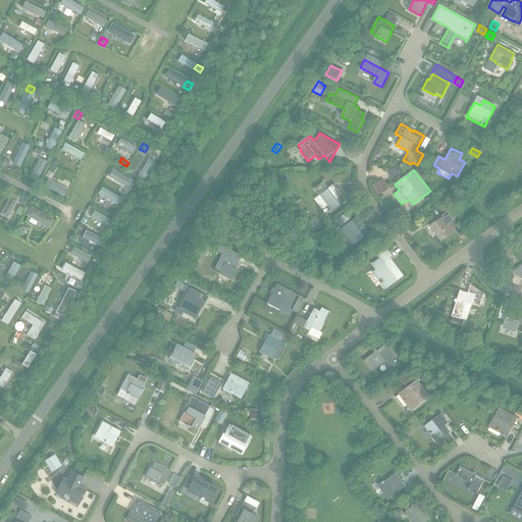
[(386,189),(383,180),(374,185),(378,193),(386,189)]
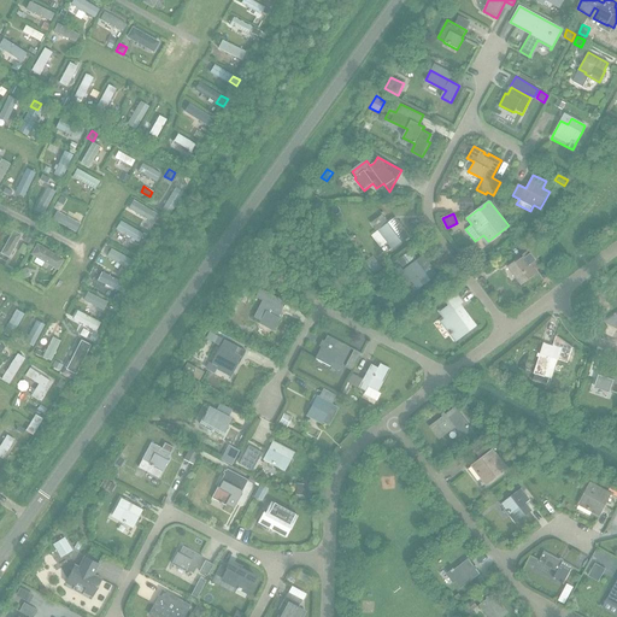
[(388,224),(387,223),(377,230),(387,244),(388,242),(392,247),(407,236),(395,219),(388,224)]
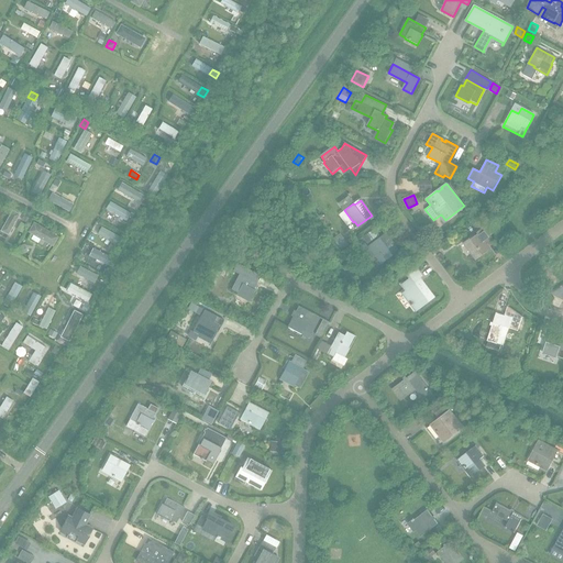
[(478,218),(471,222),(474,228),(482,222),(478,218)]
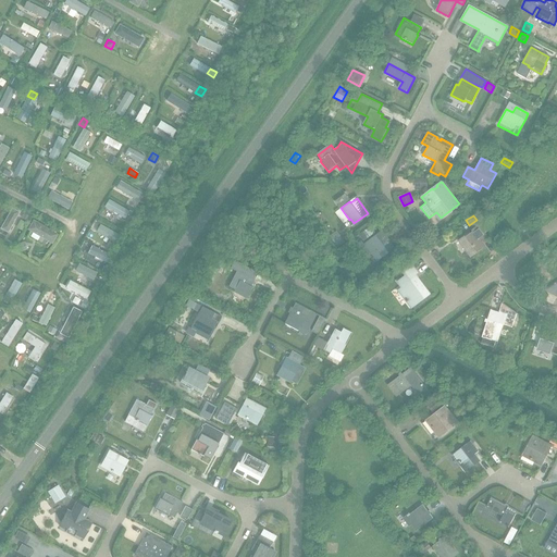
[(363,240),(374,232),(370,225),(359,235),(363,240)]
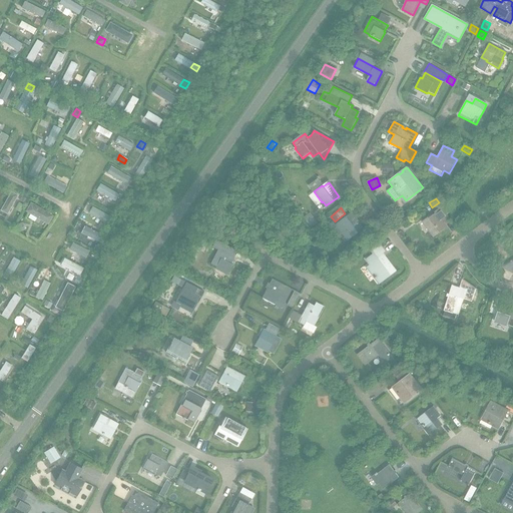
[(421,221),(430,232),(431,231),(434,236),(447,226),(443,221),(448,217),(440,207),(435,211),(436,212),(431,216),(429,215),(421,221)]
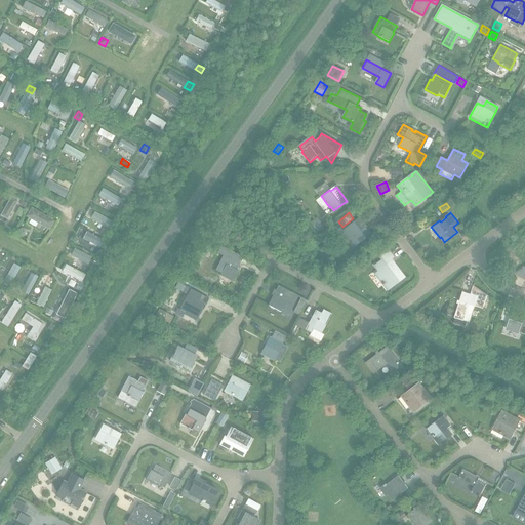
[(318,217),(311,221),(318,233),(325,229),(318,217)]
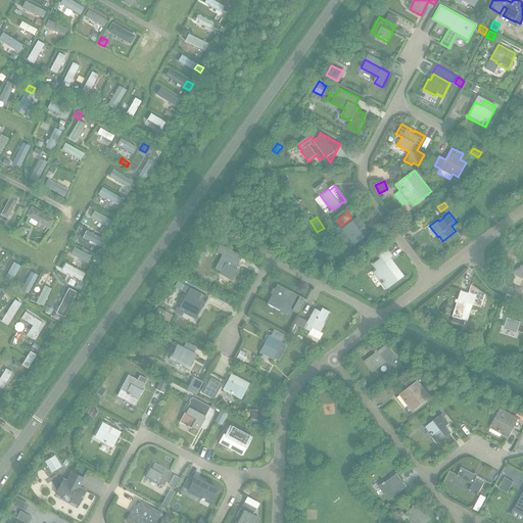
[(352,222),(351,221),(343,226),(352,238),(353,237),(358,242),(371,232),(359,217),(352,222)]
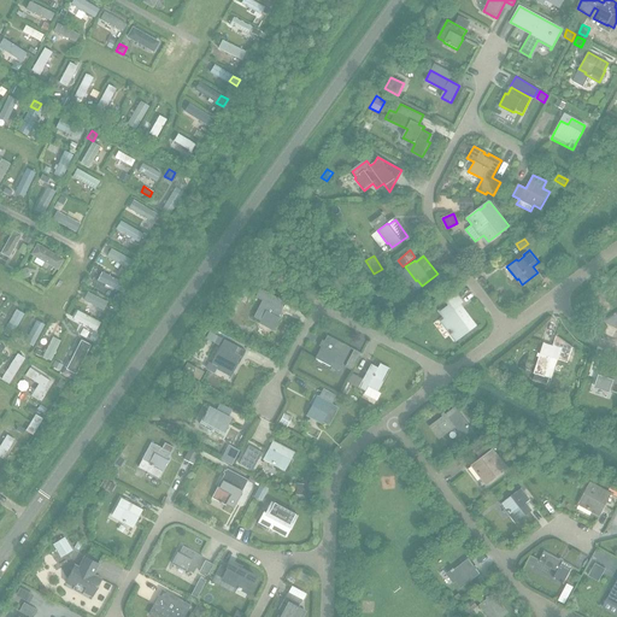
[(122,270),(118,277),(125,282),(130,274),(122,270)]
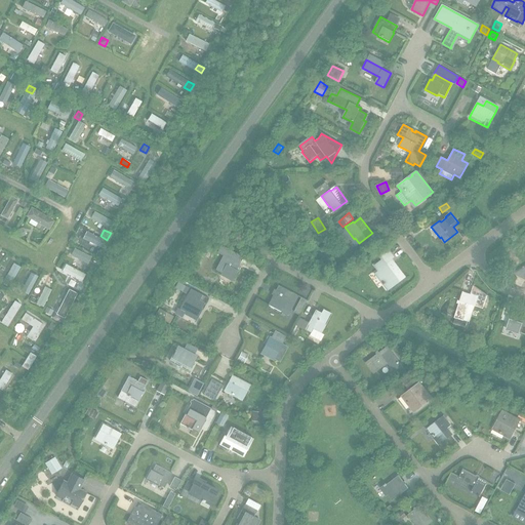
[(223,256),(215,271),(221,274),(220,276),(232,282),(238,272),(236,271),(239,265),(238,264),(241,257),(220,246),(216,254),(223,256)]
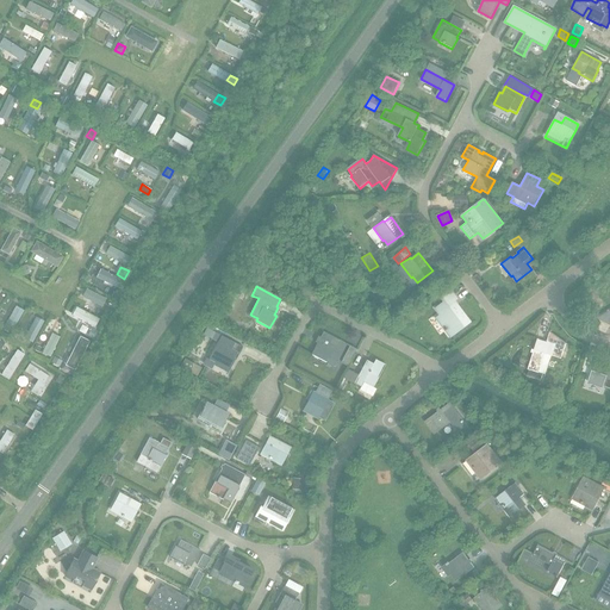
[(471,322),(458,304),(456,305),(454,302),(458,299),(450,290),(441,297),(444,302),(435,309),(441,315),(436,318),(446,330),(450,327),(455,332),(471,322)]
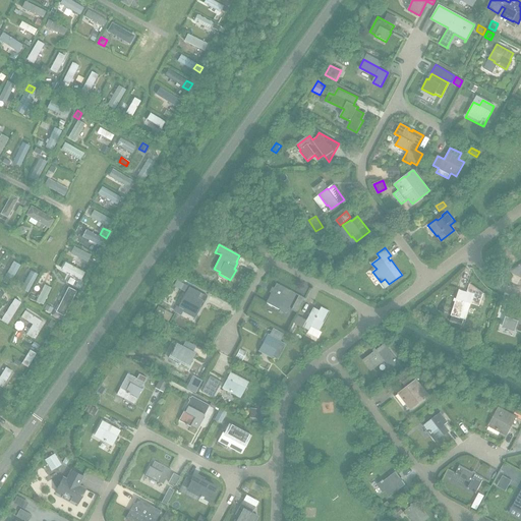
[(276,283),(266,303),(286,313),(296,293),(276,283)]
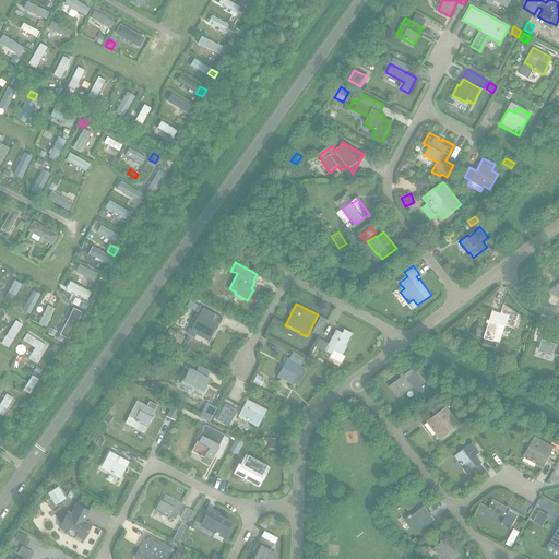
[(499,322),(508,325),(512,312),(512,311),(503,304),(500,312),(492,310),(484,337),(484,339),(483,344),(497,348),(498,342),(494,341),(499,322)]
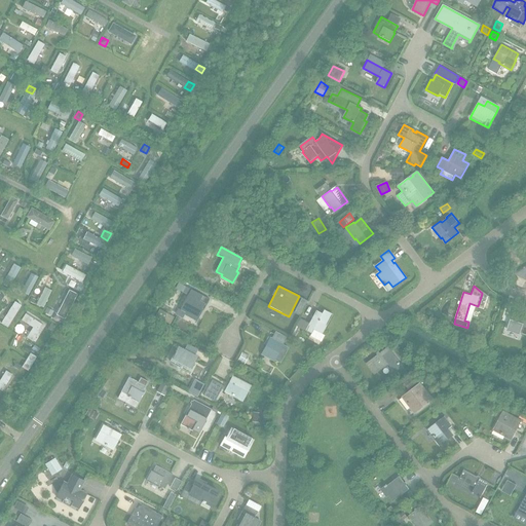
[(180,309),(186,312),(185,313),(197,320),(202,310),(201,309),(204,303),(188,295),(180,309)]
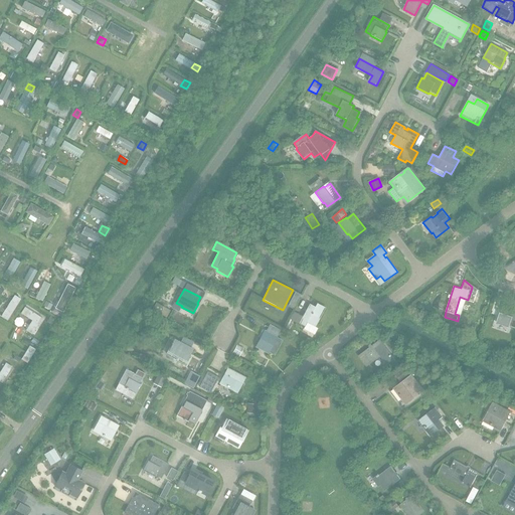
[(296,292),(288,306),(293,309),(301,294),(296,292)]
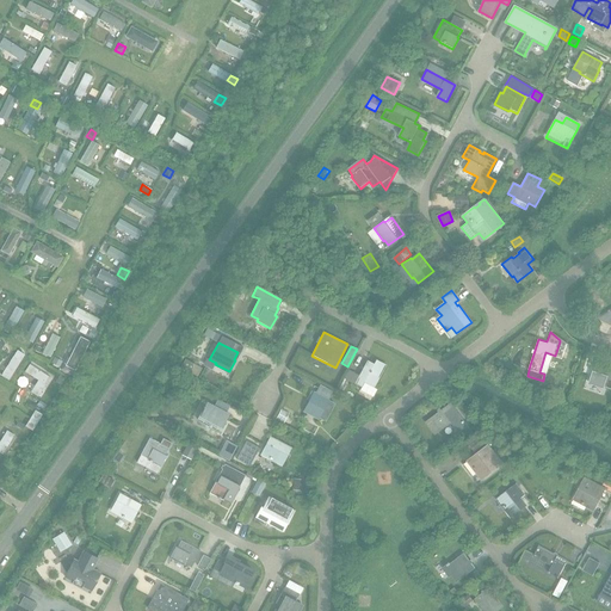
[(185,359),(180,368),(190,372),(195,364),(185,359)]
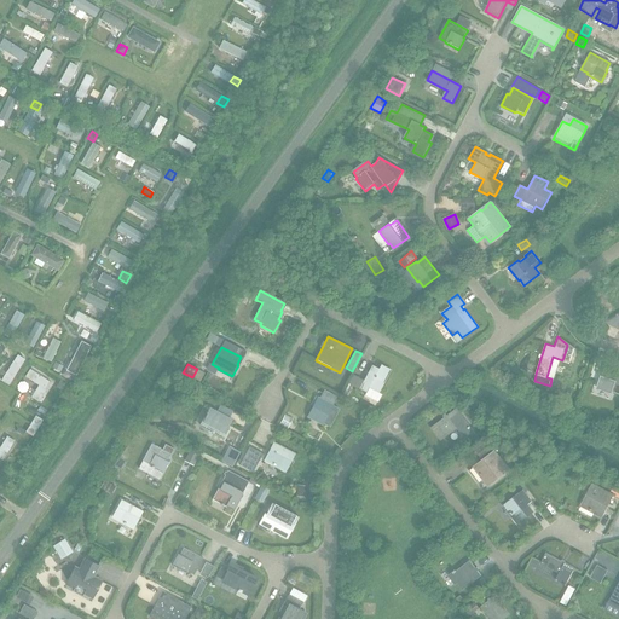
[(371,364),(359,388),(366,392),(369,386),(380,392),(391,369),(381,364),(377,370),(374,369),(375,366),(371,364)]
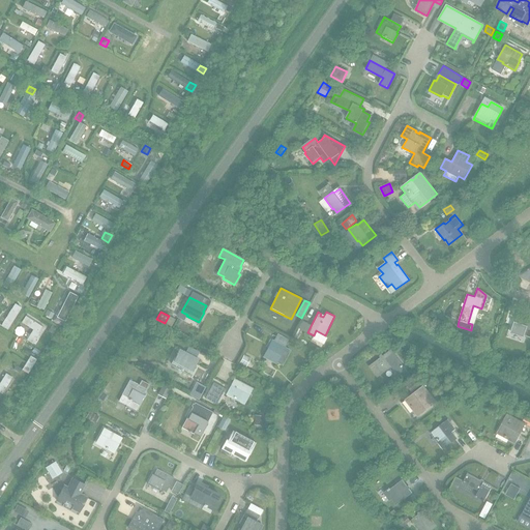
[(510,332),(524,336),(525,335),(529,336),(529,319),(518,316),(516,321),(514,321),(510,332)]
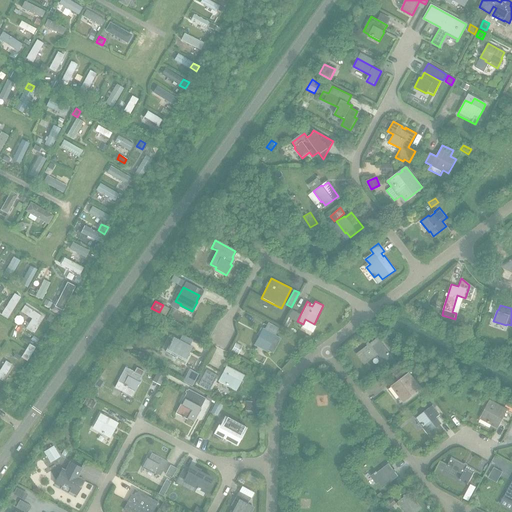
[(264,330),(261,336),(260,335),(255,344),(266,350),(267,349),(272,352),(280,338),(264,330)]
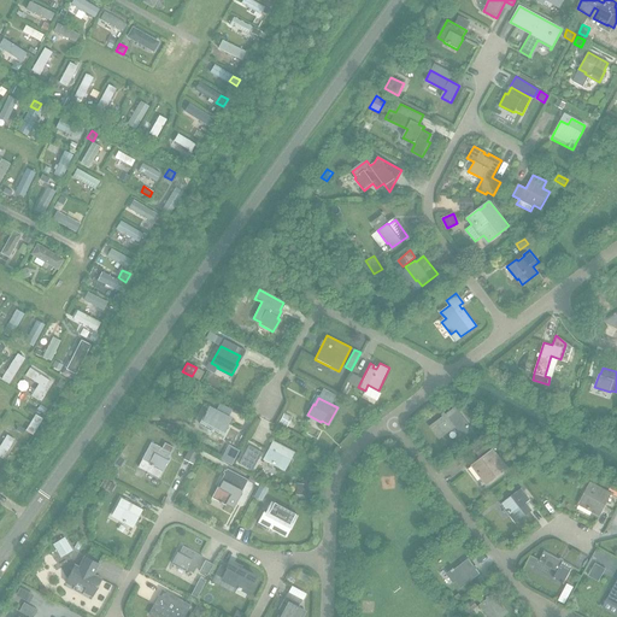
[(470,425),(458,411),(454,406),(429,427),(439,439),(456,427),(463,436),(470,432),(468,428),(470,425)]
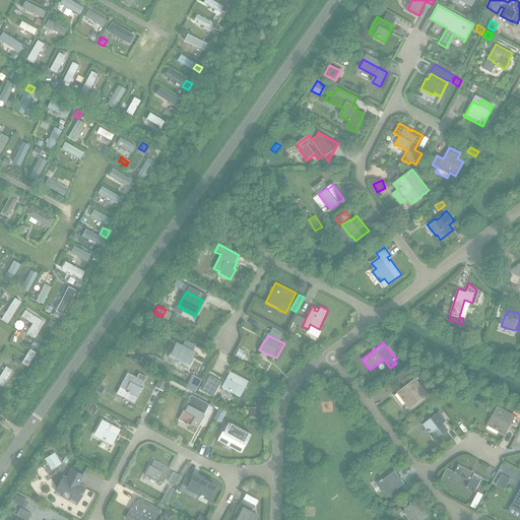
[(169,358),(175,361),(174,363),(186,368),(191,359),(189,359),(192,352),(176,343),(169,358)]
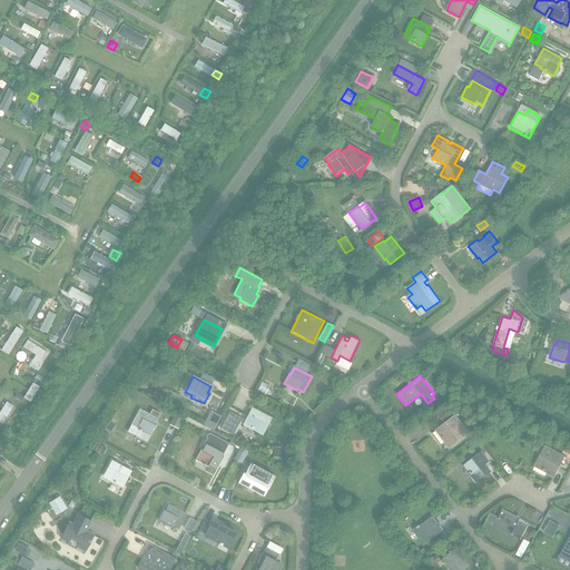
[(269,385),(262,382),(257,391),(265,394),(269,385)]
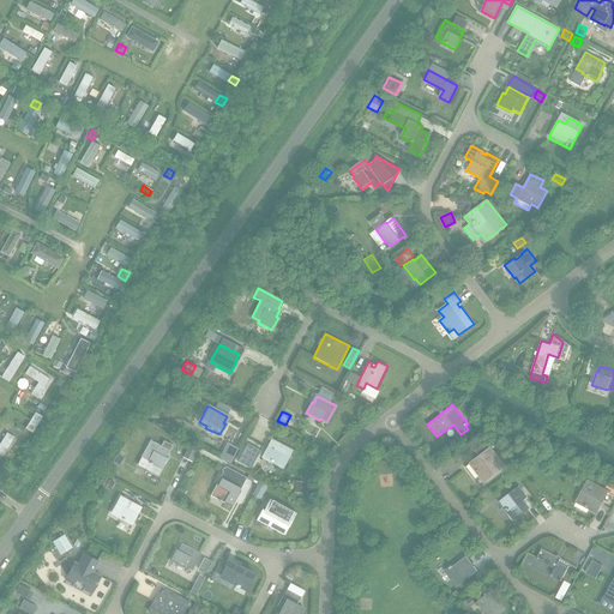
[(481,435),(469,445),(477,455),(489,445),(481,435)]
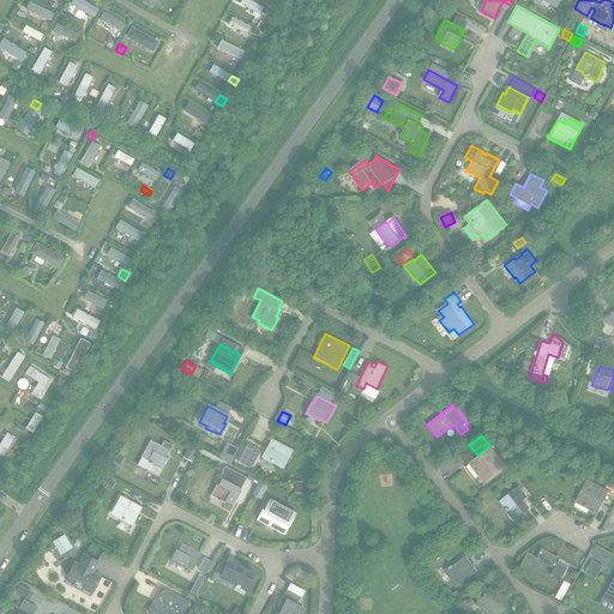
[(164,440),(161,445),(150,440),(142,457),(148,461),(144,468),(158,475),(167,458),(166,457),(173,445),(164,440)]
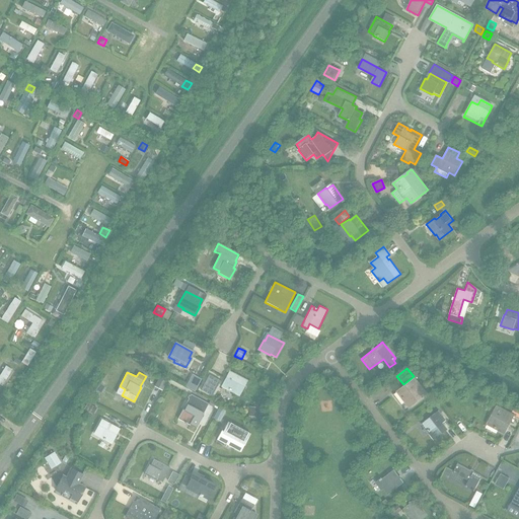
[(230,372),(227,377),(226,377),(221,386),(233,392),(233,391),(239,394),(246,380),(230,372)]
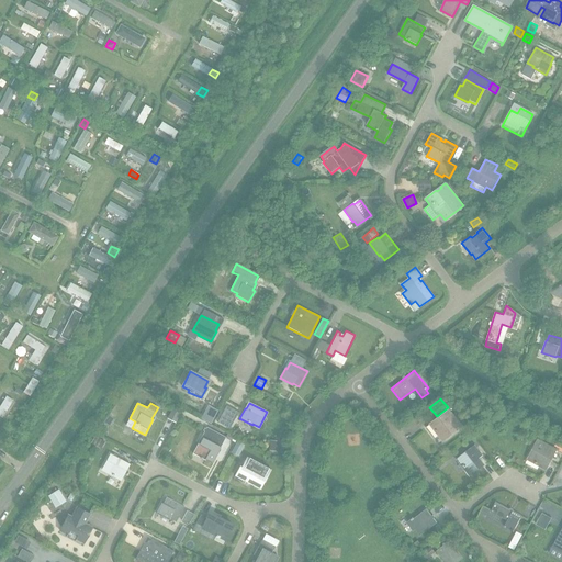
[(173,405),(167,418),(176,423),(182,409),(173,405)]
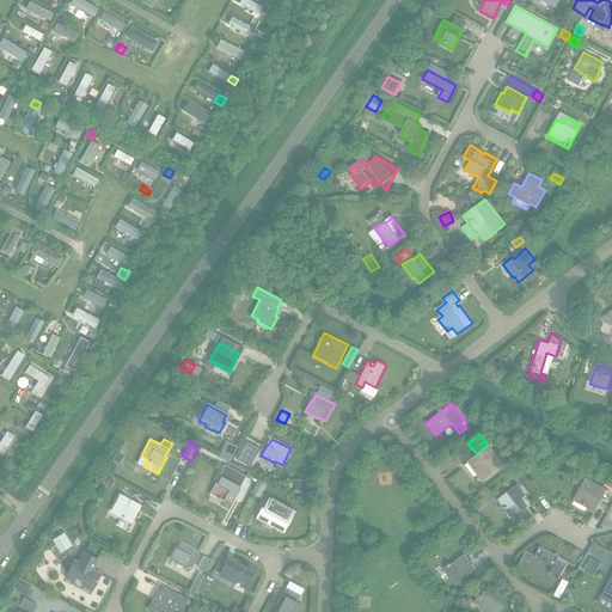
[(226,441),(219,456),(228,461),(237,447),(226,441)]
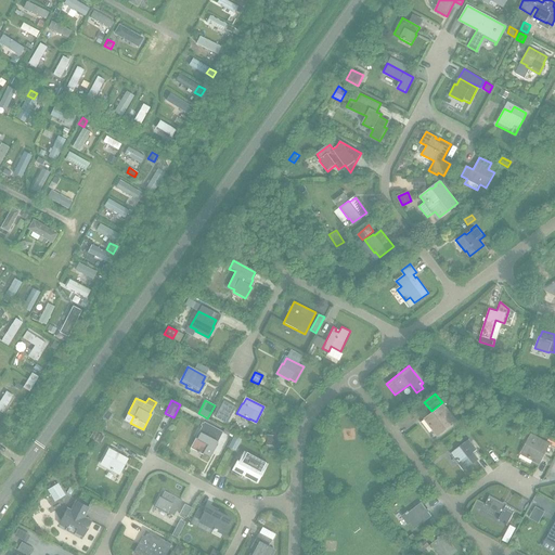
[(222,400),(214,417),(226,423),(234,407),(222,400)]
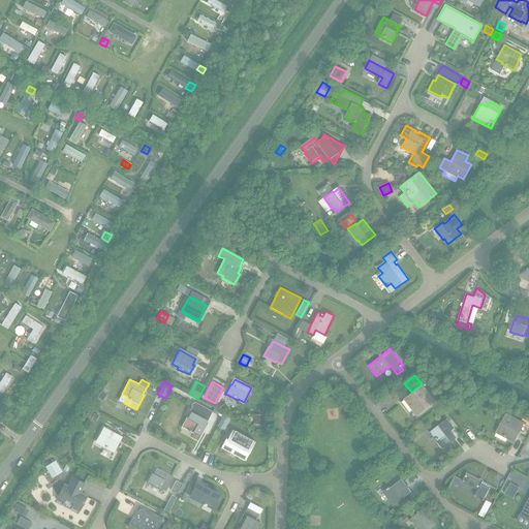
[(413,393),(404,399),(412,409),(413,409),(417,414),(431,404),(434,402),(423,385),(413,393)]
